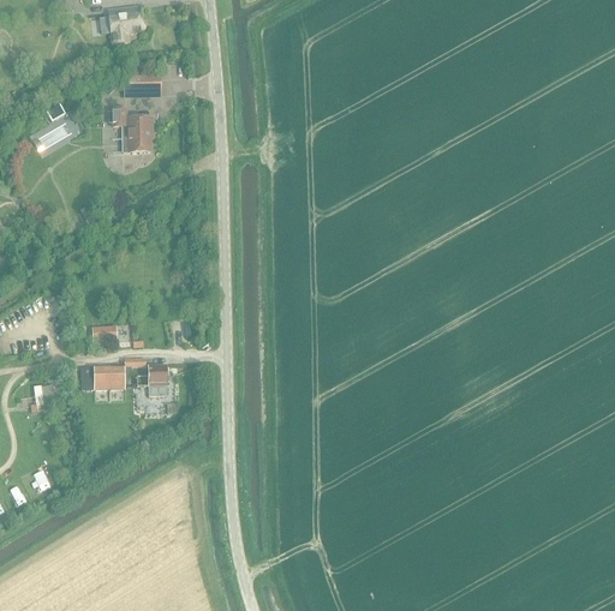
[(137,12),(131,12),(130,6),(108,9),(112,42),(127,41),(126,30),(139,29),(137,12)]
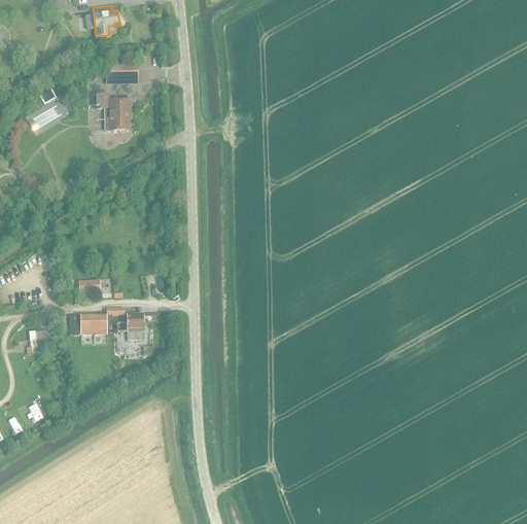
[(106,64),(106,79),(137,78),(137,64),(106,64)]
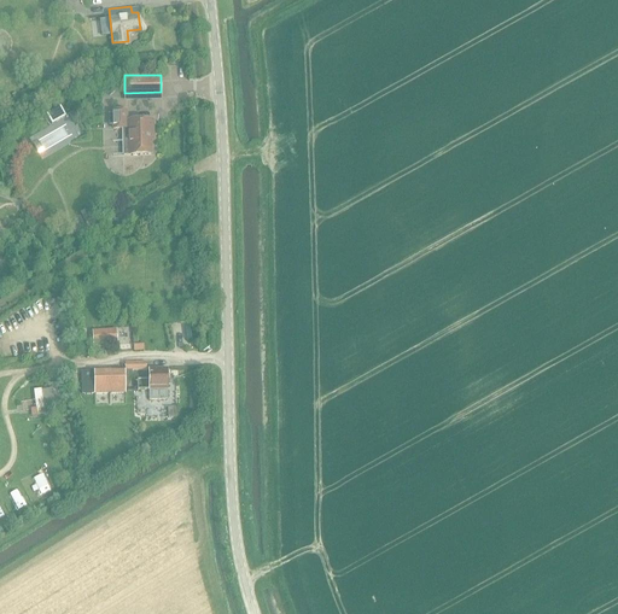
[(126,107),(112,109),(112,126),(122,126),(123,152),(129,152),(150,151),(150,130),(152,130),(152,117),(126,118),(126,107)]
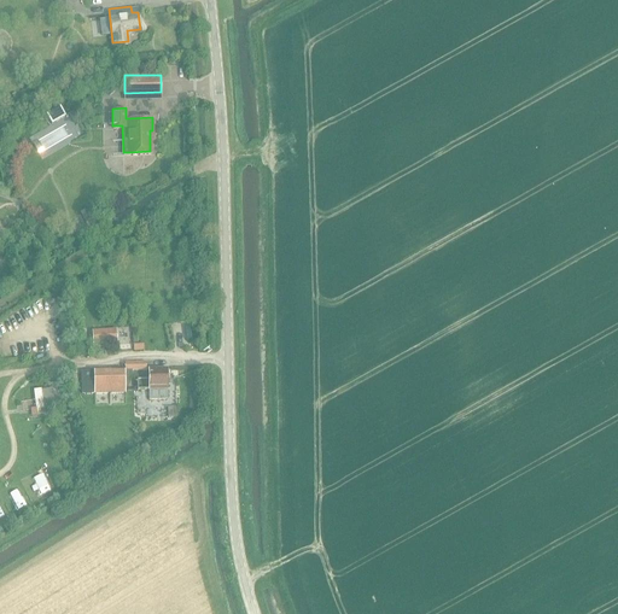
[(116,327),(92,329),(93,341),(117,339),(116,327)]
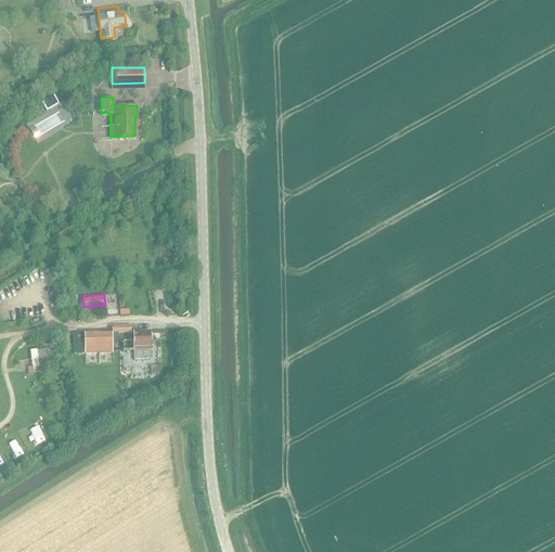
[(120,330),(121,346),(132,346),(133,355),(152,355),(149,328),(120,330)]
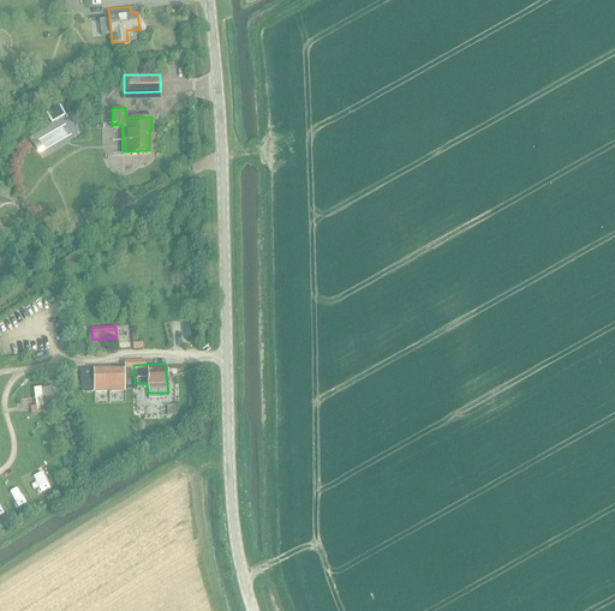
[(125,388),(124,366),(81,366),(81,388),(125,388)]
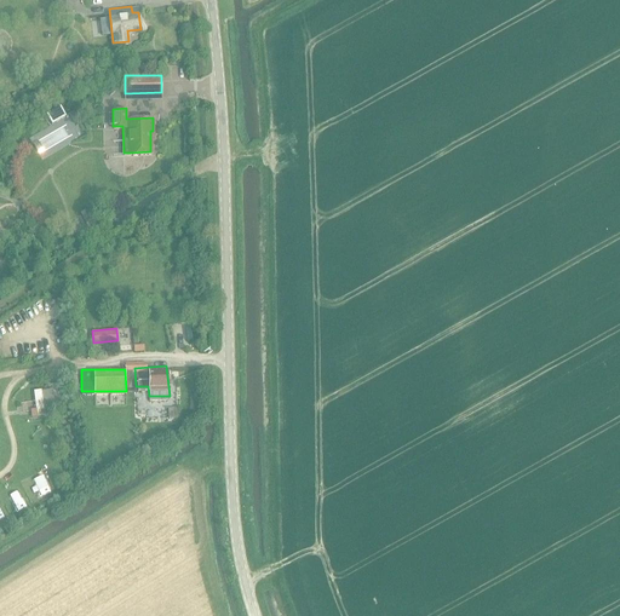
[(36,413),(44,412),(41,387),(34,389),(36,413)]
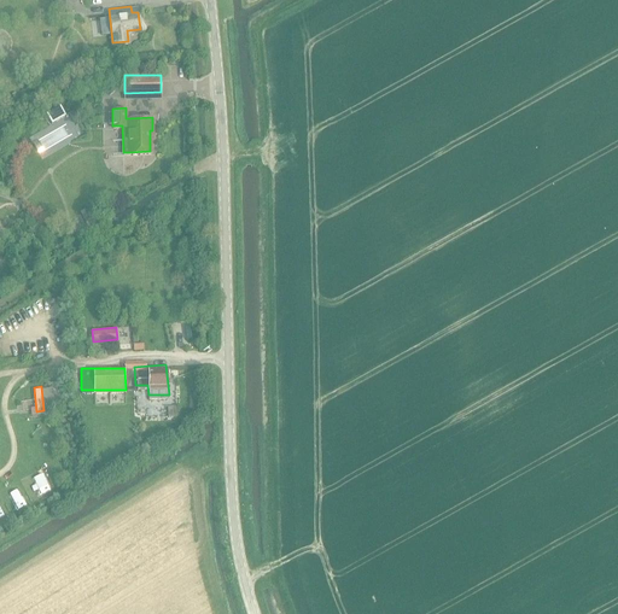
[(173,395),(172,411),(184,411),(185,396),(173,395)]
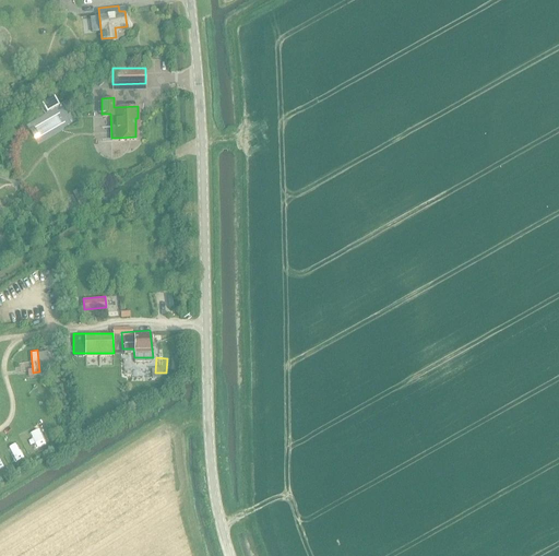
[(141,387),(151,382),(147,377),(138,382),(141,387)]
